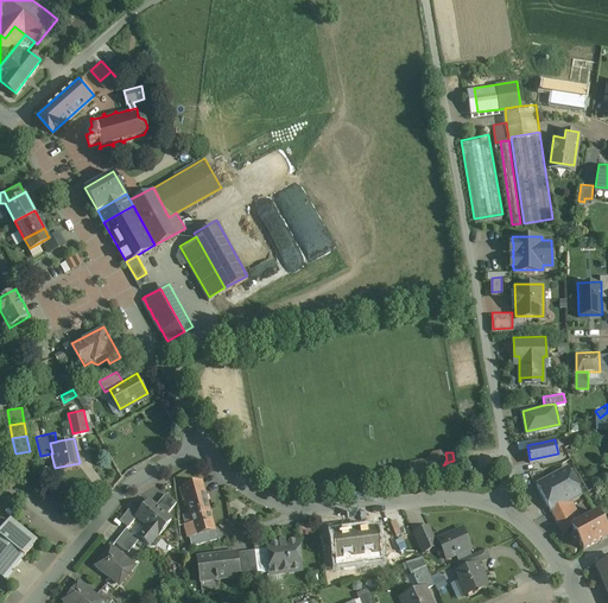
[(567,465),(537,482),(550,508),(551,508),(569,497),(570,499),(581,492),(567,465)]
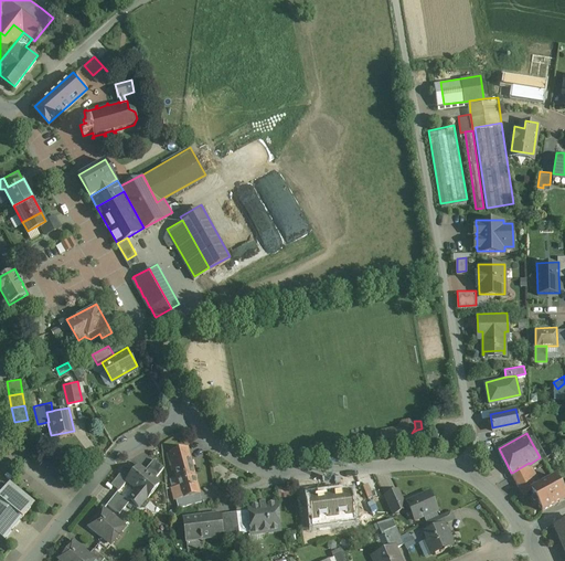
[(188,444),(170,450),(172,458),(170,459),(172,467),(174,467),(179,483),(171,485),(174,497),(176,496),(200,490),(188,444)]
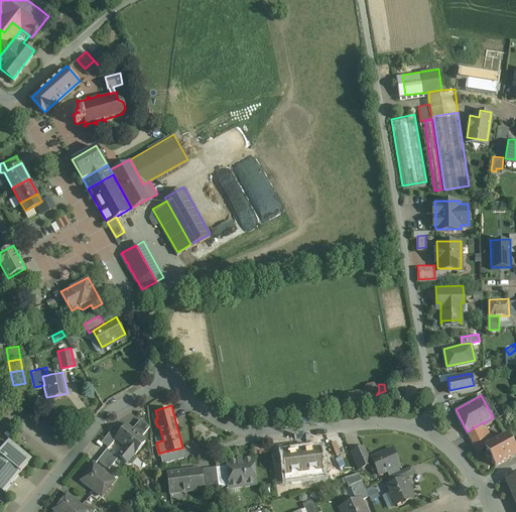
[(140,416),(132,427),(141,434),(150,424),(140,416)]
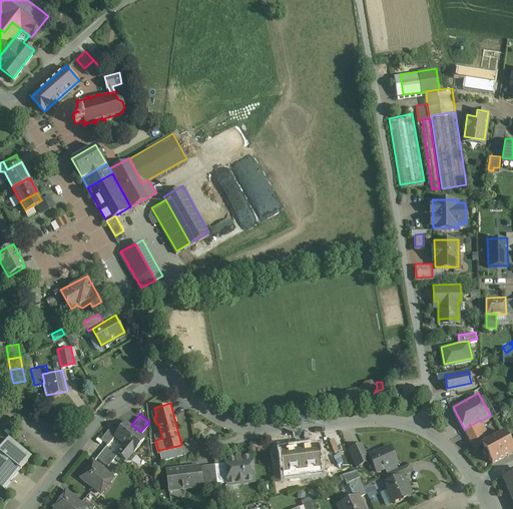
[(131,425),(125,420),(115,433),(125,441),(118,450),(126,457),(134,448),(145,436),(140,432),(131,425)]
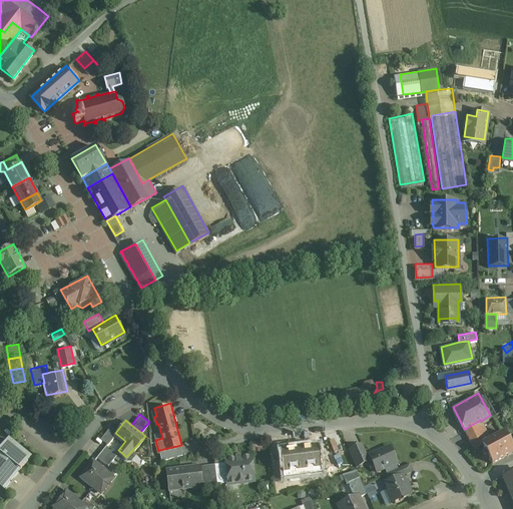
[(480,420),(465,429),(475,448),(482,444),(491,461),(512,449),(512,447),(504,431),(490,438),(481,421),(480,420)]
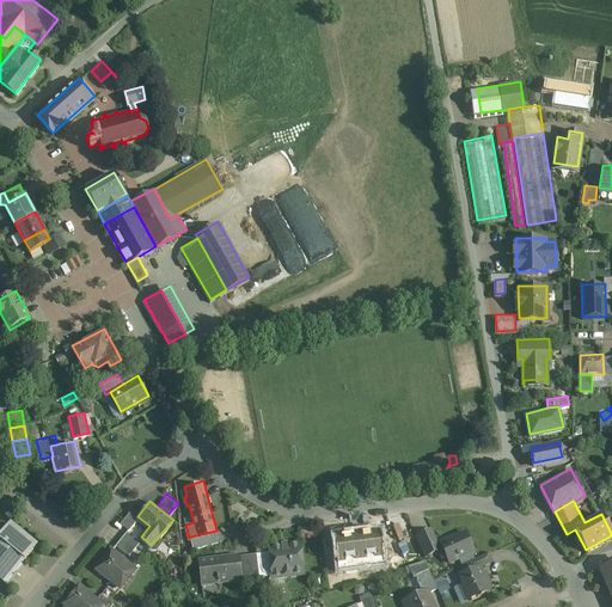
[(138,516),(129,509),(121,521),(129,527),(138,516)]
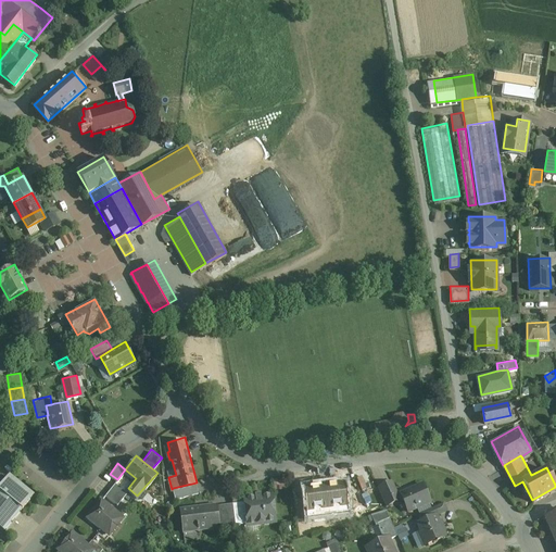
[(34,492),(10,473),(0,484),(0,523),(5,527),(22,506),(23,506),(34,492)]
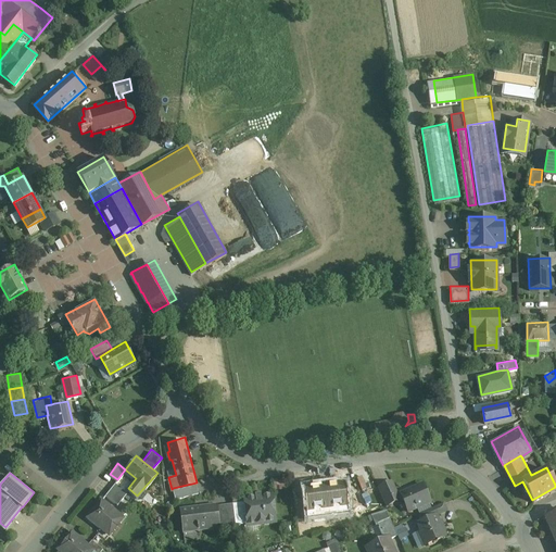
[(288,485),(287,475),(274,476),(275,486),(288,485)]
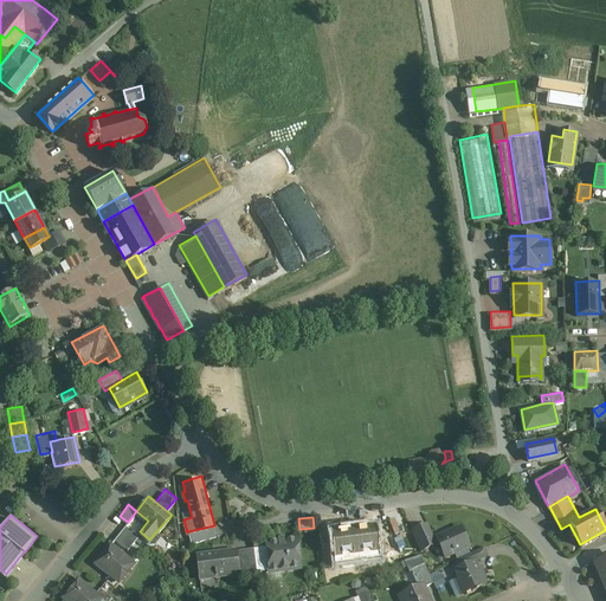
[(427,522),(413,528),(421,547),(436,541),(427,522)]
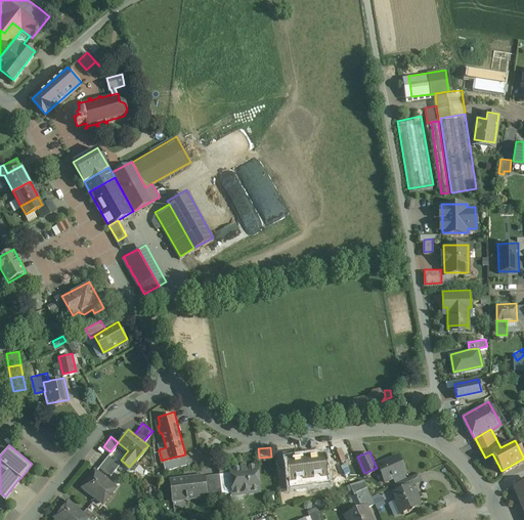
[(108,453),(99,465),(111,474),(120,463),(108,453)]
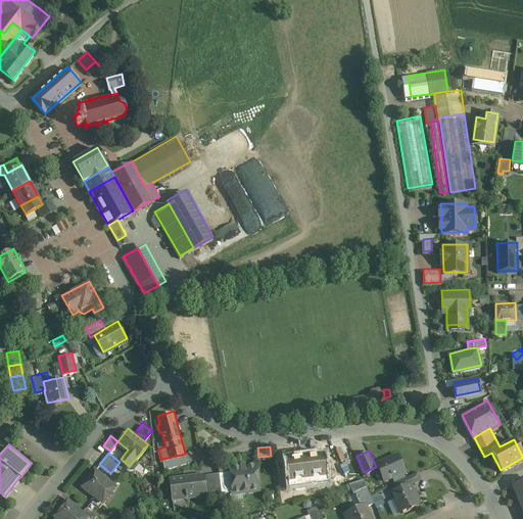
[(323,453),(306,455),(308,473),(336,469),(335,460),(324,462),(323,453)]
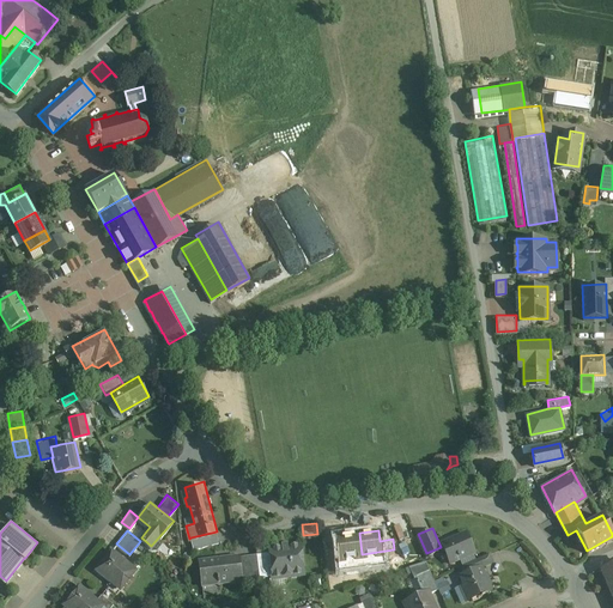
[(466,530),(441,541),(450,561),(474,551),(466,530)]
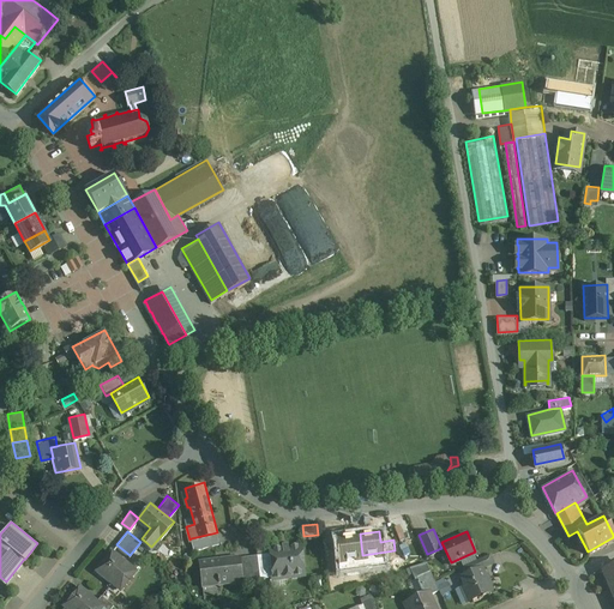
[(217,532),(191,538),(193,548),(220,541),(217,532)]
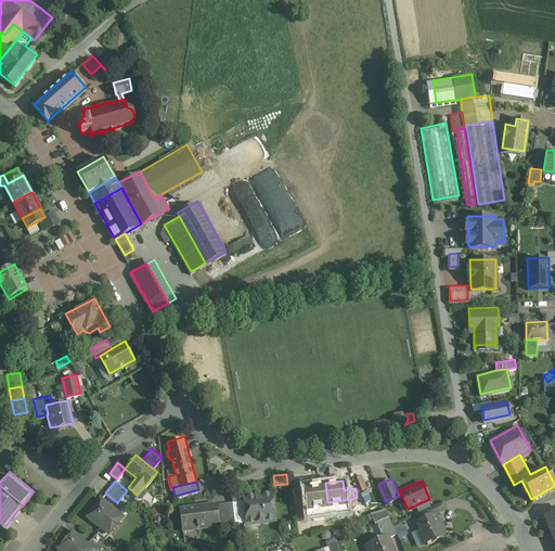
[(325,483),(300,486),(304,505),(327,502),(325,483)]
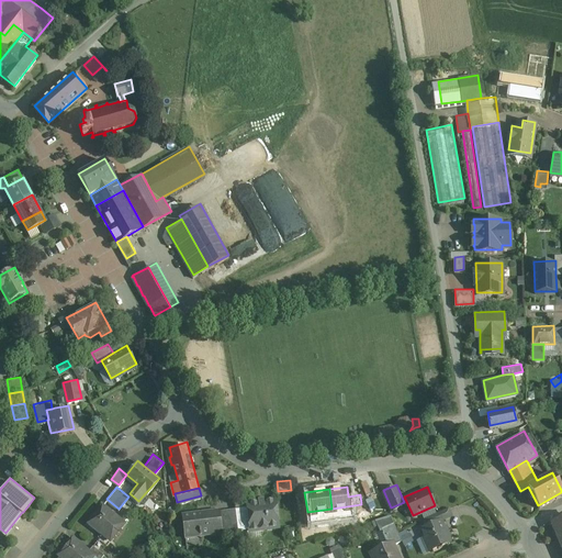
[(273,499),(258,500),(258,503),(247,504),(247,505),(250,525),(259,524),(259,526),(277,525),(273,499)]
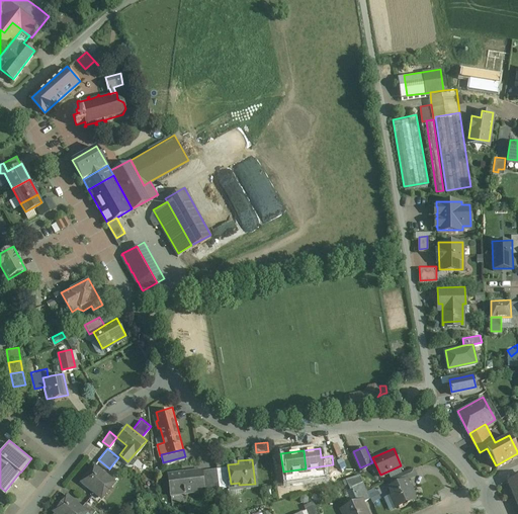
[(114,480),(95,463),(82,480),(93,489),(94,487),(103,494),(114,480)]
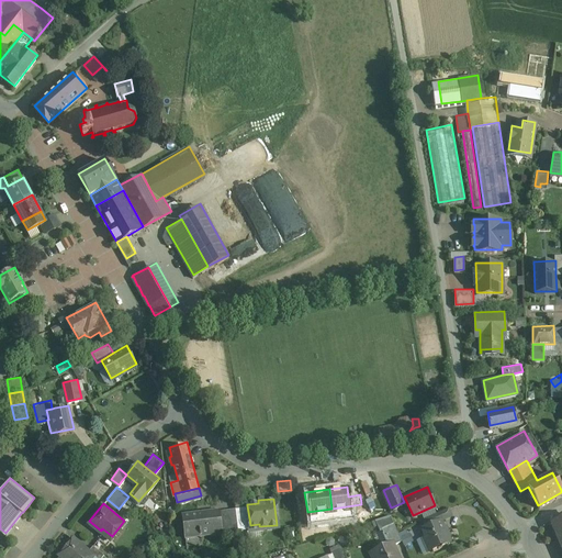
[(247,505),(235,506),(238,528),(248,527),(248,525),(250,525),(247,505)]
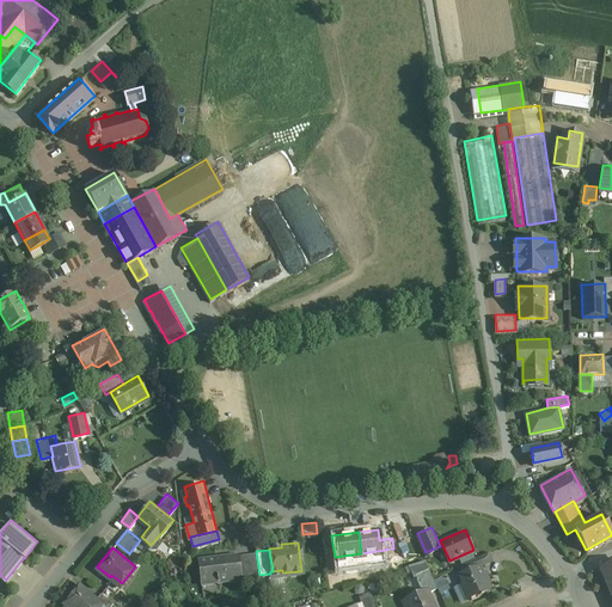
[(256,551),(238,553),(242,577),(259,575),(256,551)]
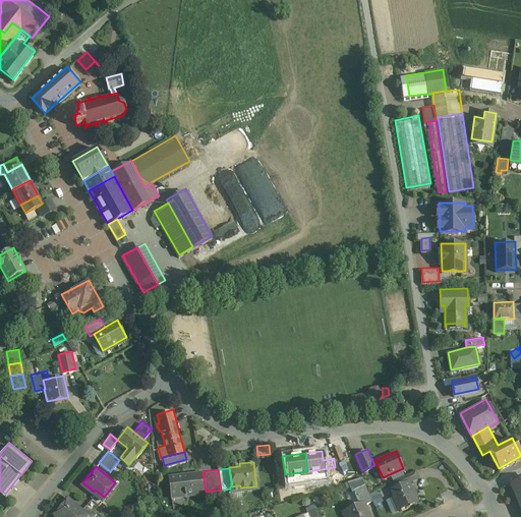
[(203,471),(169,475),(172,496),(184,494),(184,495),(186,495),(186,494),(206,492),(203,471)]
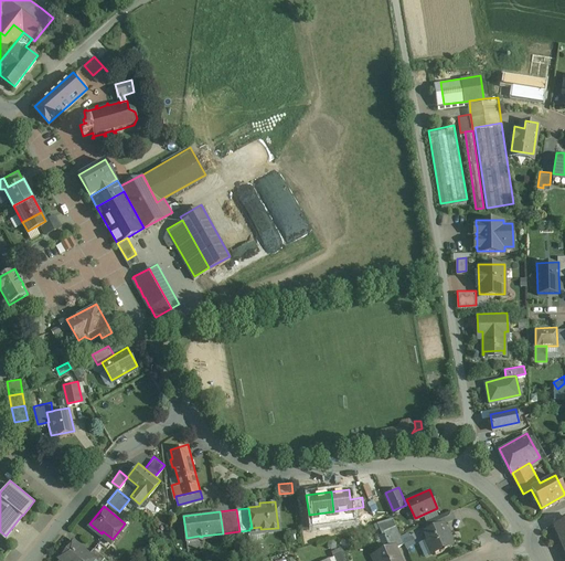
[(438,514),(424,520),(427,529),(441,522),(438,514)]
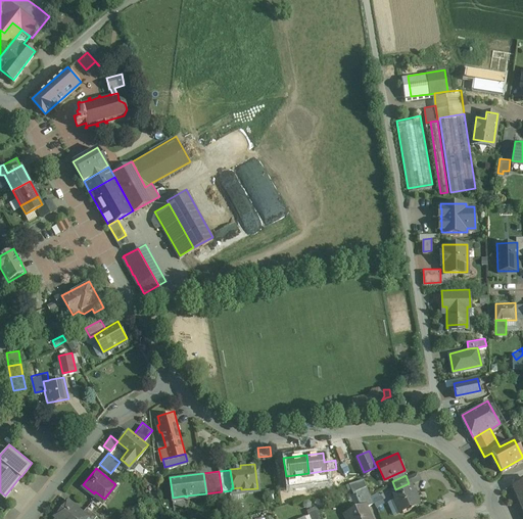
[(522,480),(513,484),(519,498),(522,507),(522,480)]
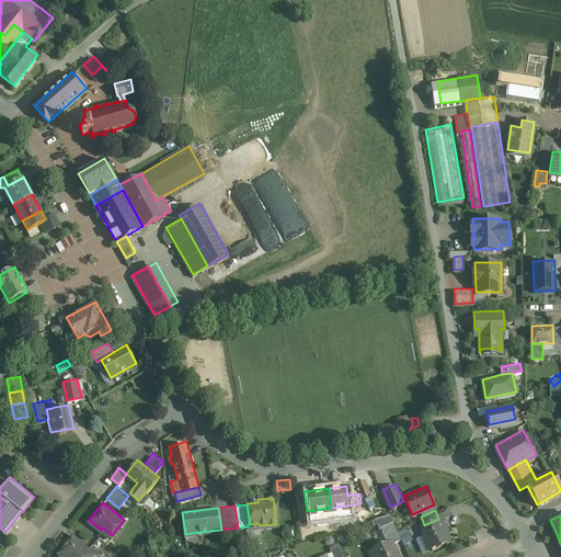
[(424,525),(422,526),(425,534),(422,535),(427,547),(436,544),(437,545),(441,543),(442,542),(449,538),(441,519),(438,519),(424,525)]
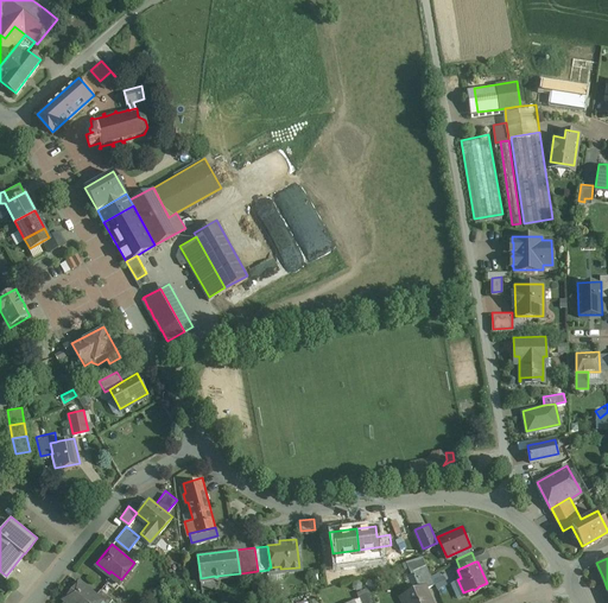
[(426,563),(412,569),(420,586),(424,584),(425,586),(435,582),(426,563)]
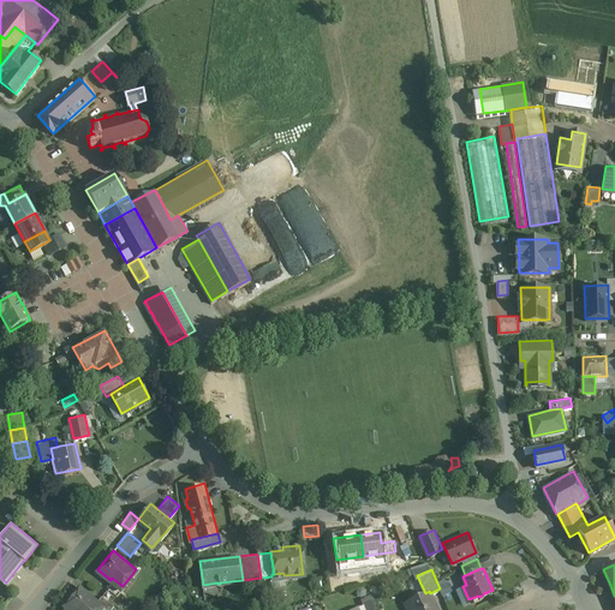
[(437,580),(443,592),(452,587),(447,575),(437,580)]
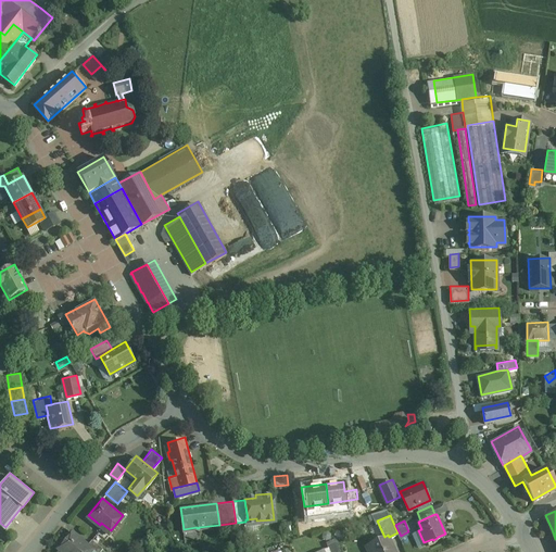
[(88,551),(92,547),(72,530),(58,547),(64,551),(88,551)]
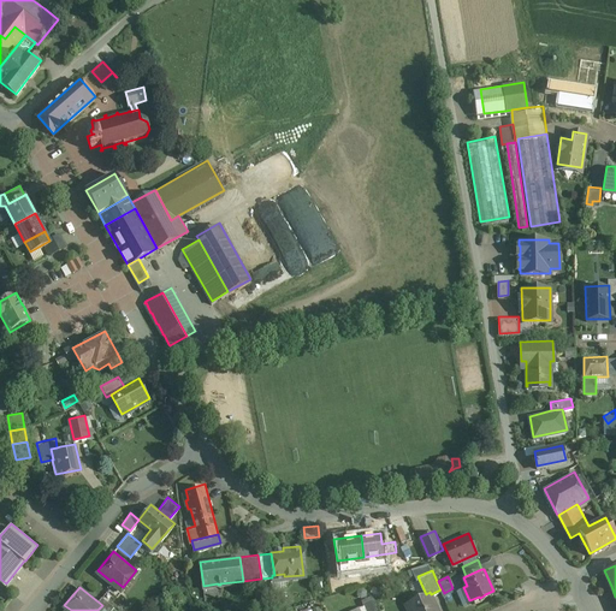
[(426,594),(410,600),(414,610),(438,610),(431,594),(430,592),(426,594)]
